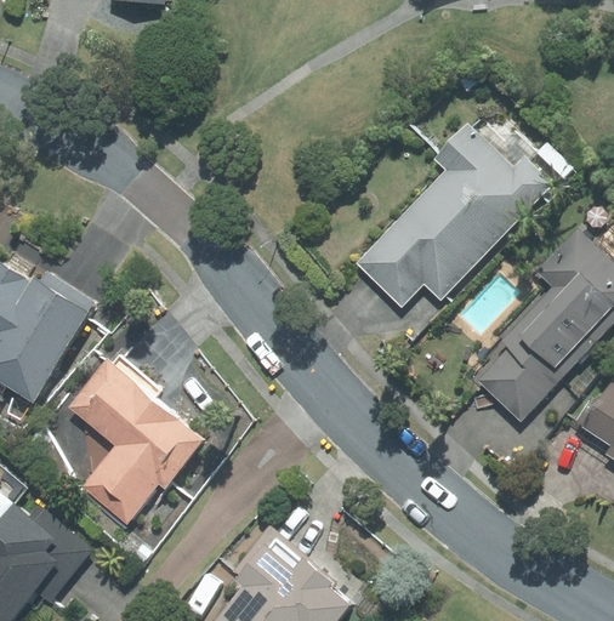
[(530,163),(539,154),(516,131),(507,140),(490,123),(478,136),(466,125),(428,163),(441,174),(354,262),(402,308),(422,288),(438,303),(553,184),(530,163)]
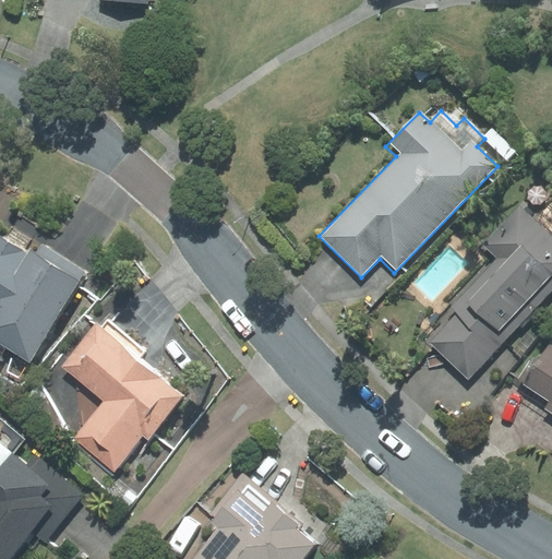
[(420,340),(466,383),(508,339),(502,332),(551,280),(551,237),(515,202),(479,239),(499,258),(420,340)]
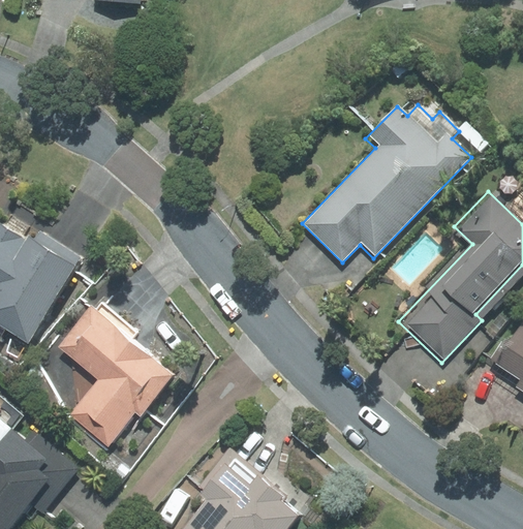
[(0,329),(30,347),(83,258),(34,229),(29,238),(0,220),(0,329)]
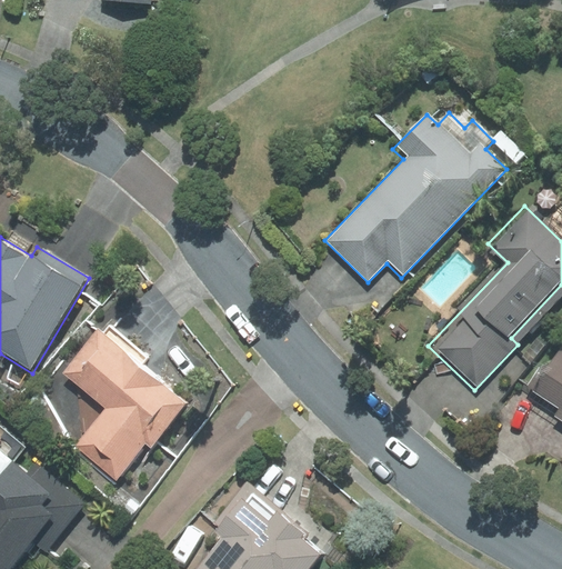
[(103,410),(76,445),(119,481),(148,447),(154,452),(193,407),(143,366),(151,357),(109,321),(63,377),(103,410)]
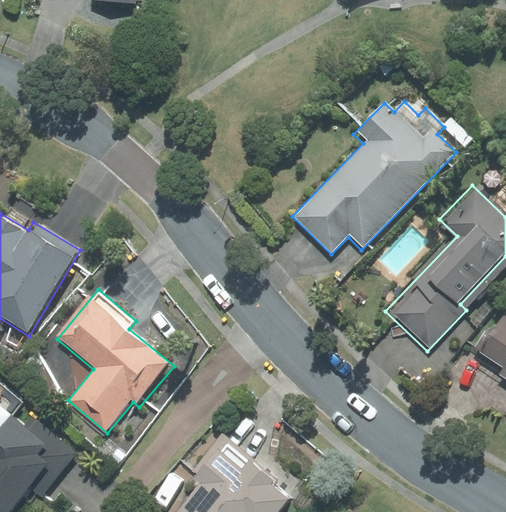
[(505,381),(505,314),(504,313),(479,353),(500,365),(494,375),(505,381)]
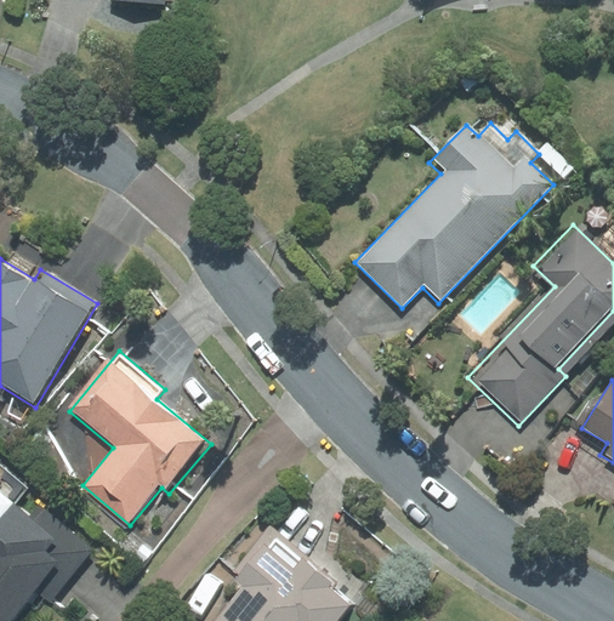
[(75,573),(94,550),(38,503),(29,513),(16,502),(1,519),(0,518),(0,620),(11,620),(62,562),(75,573)]
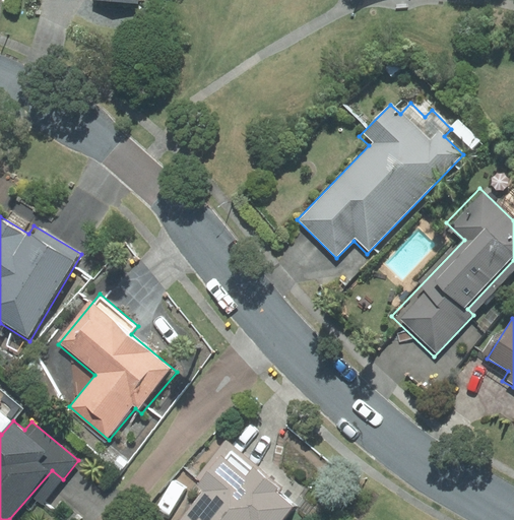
[(287,519),(298,510),(281,496),(285,492),(240,451),(177,519),(287,519)]
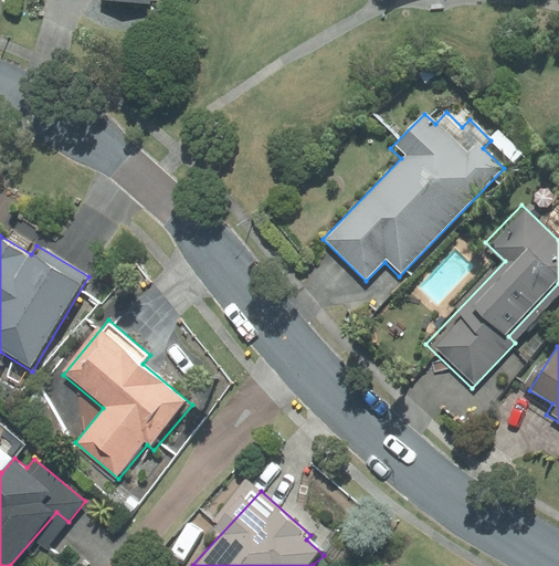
All buildings are outlined.
